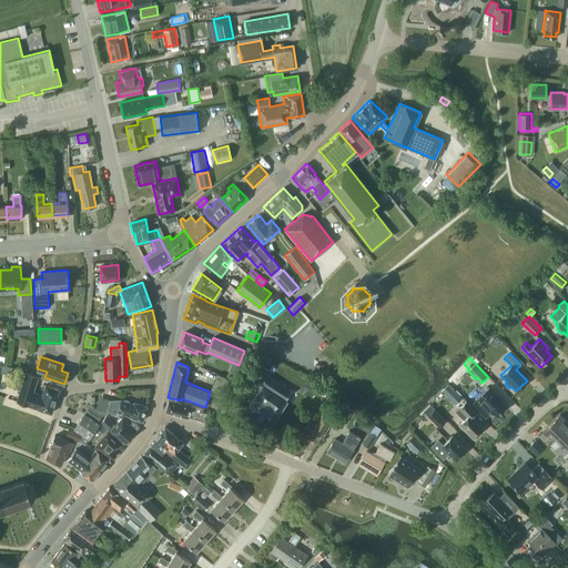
[(262,385),(246,409),(271,425),(287,401),(285,399),(292,391),(259,371),(253,379),(262,385)]
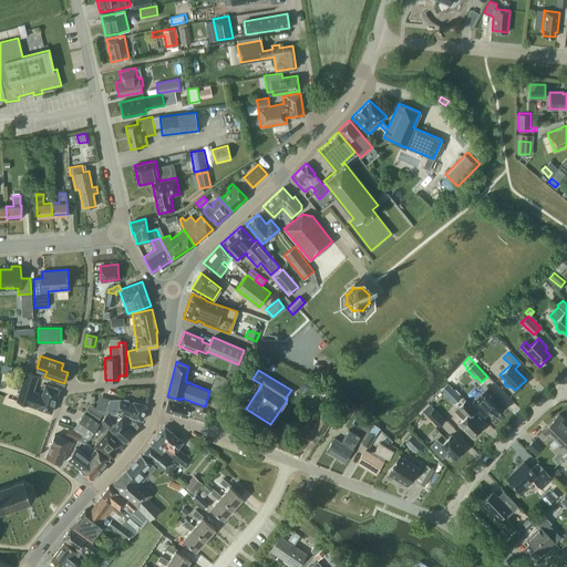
[(26,371),(17,401),(51,412),(59,389),(45,384),(41,393),(32,391),(38,375),(26,371)]
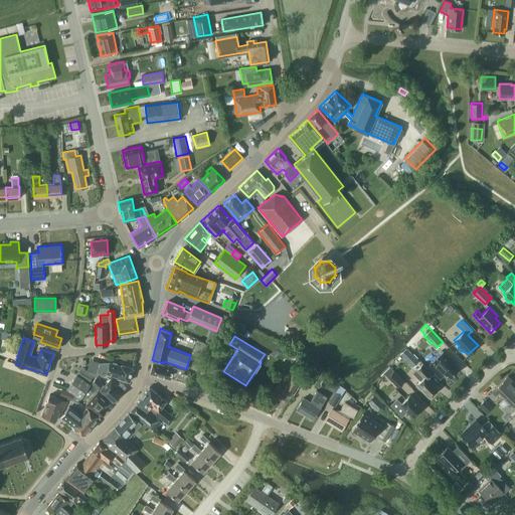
[(411,364),(417,359),(410,351),(404,356),(411,364)]
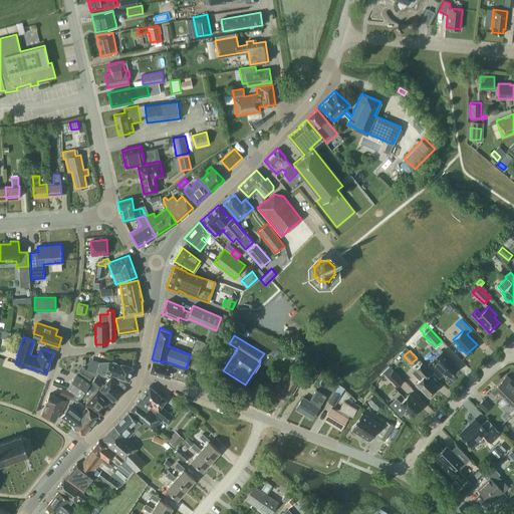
[(432,360),(433,361),(428,365),(439,377),(444,372),(445,374),(446,373),(449,376),(457,368),(454,365),(455,364),(442,350),(432,360)]
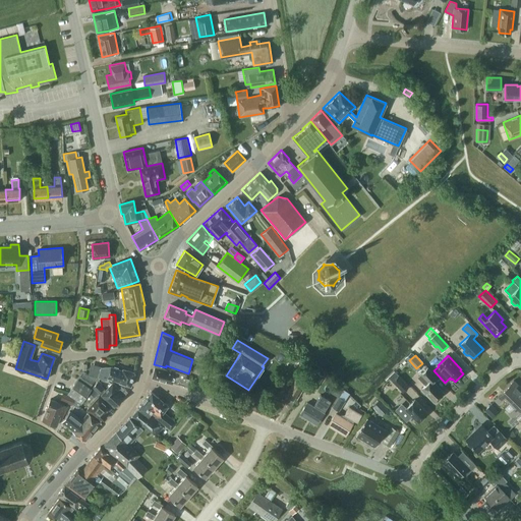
[(184,383),(186,374),(175,371),(175,370),(155,365),(152,379),(172,383),(172,380),(184,383)]
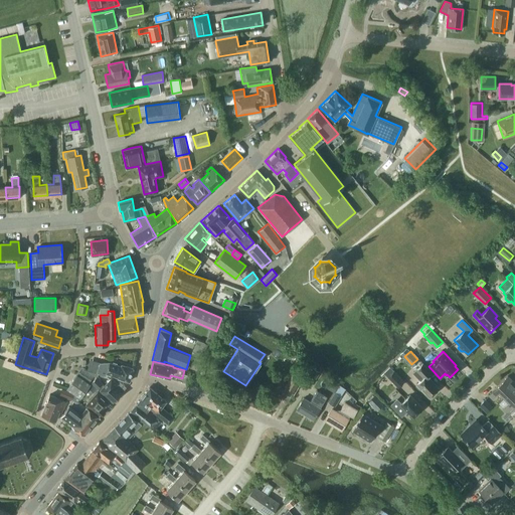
[(191,366),(196,370),(200,364),(195,361),(191,366)]
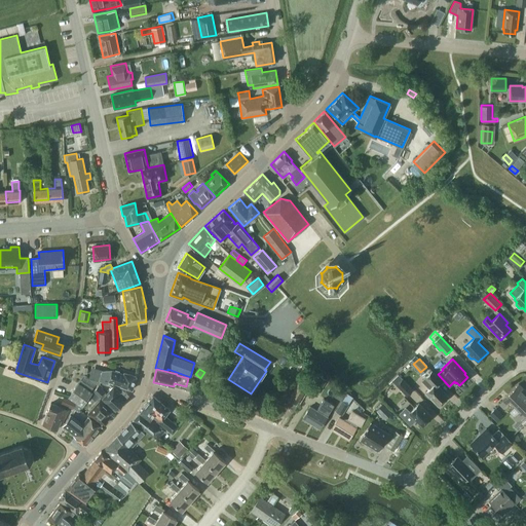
[(132,389),(136,376),(123,372),(123,373),(112,370),(102,371),(99,380),(108,383),(109,382),(112,384),(113,382),(119,385),(132,389)]
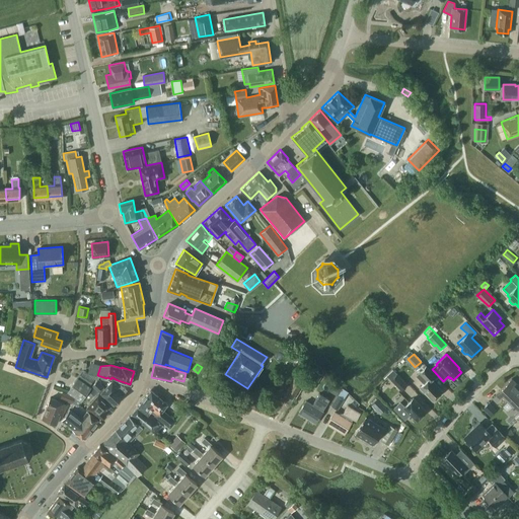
[(442,391),(431,380),(435,376),(426,366),(416,376),(423,384),(420,387),(432,400),(442,391)]
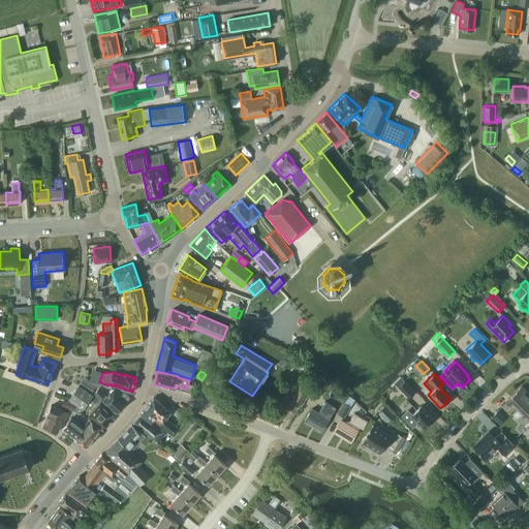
[(320,394),(328,381),(319,377),(312,390),(320,394)]
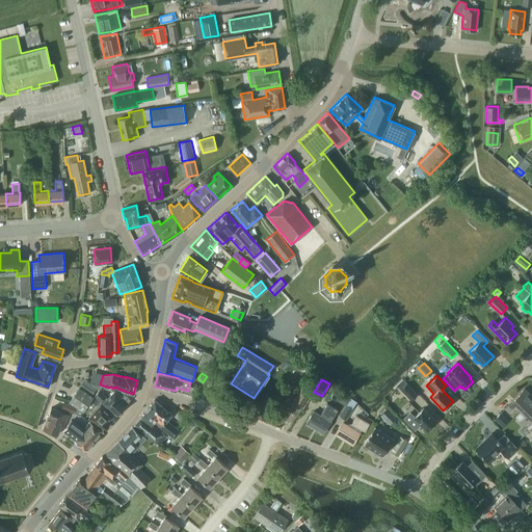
[(401,389),(410,399),(417,394),(406,383),(401,389)]
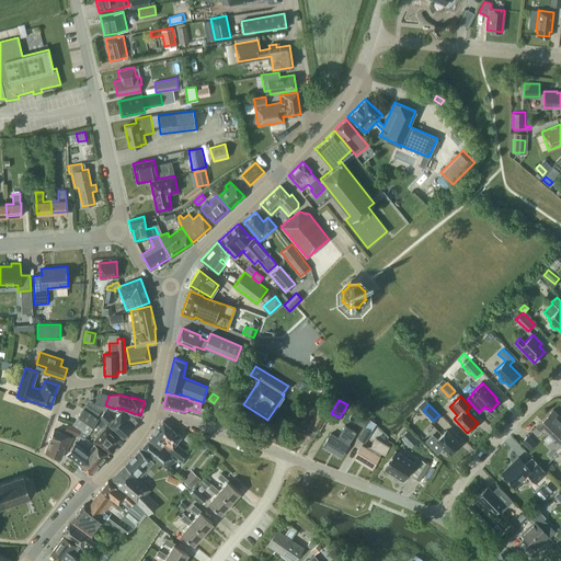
[(98,418),(83,408),(72,423),(88,433),(98,418)]
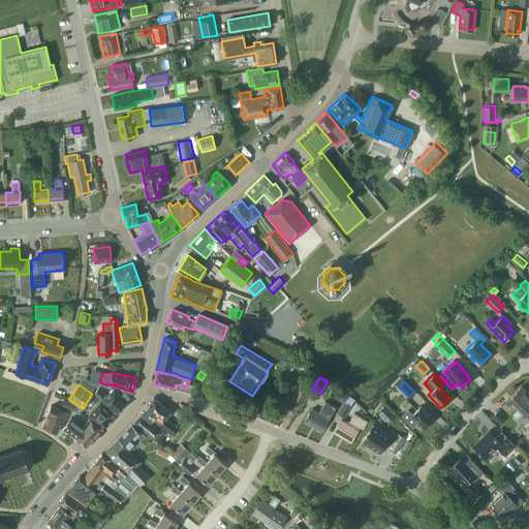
[(299,385),(289,401),(298,406),(307,391),(299,385)]
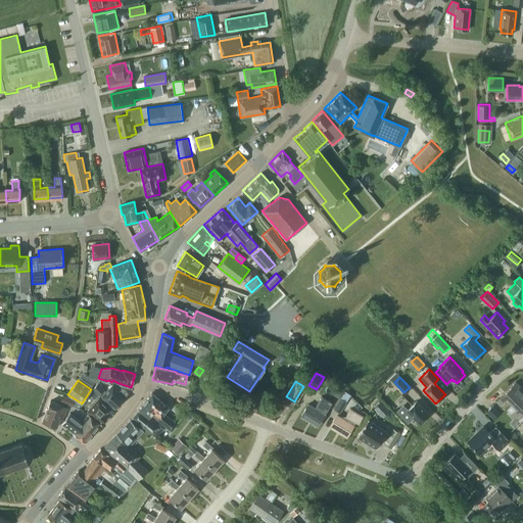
[(507,397),(512,403),(522,391),(522,389),(515,382),(503,394),(496,401),(500,405),(507,397)]
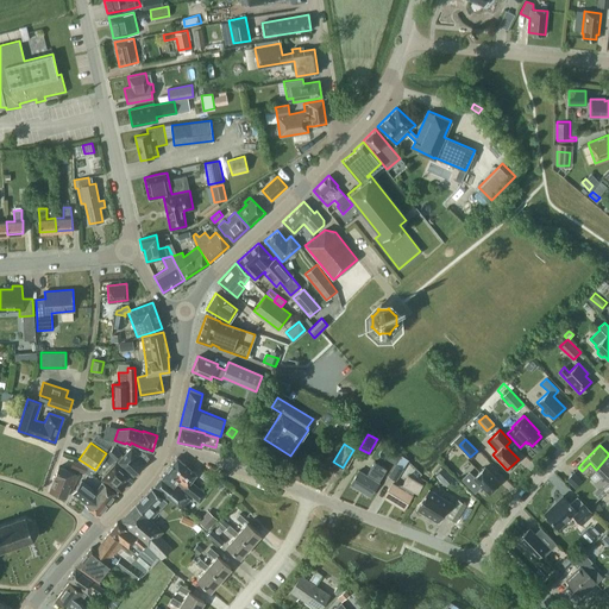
[(113,446),(108,452),(133,475),(144,464),(143,463),(149,457),(140,450),(138,452),(131,446),(123,456),(120,453),(113,446)]
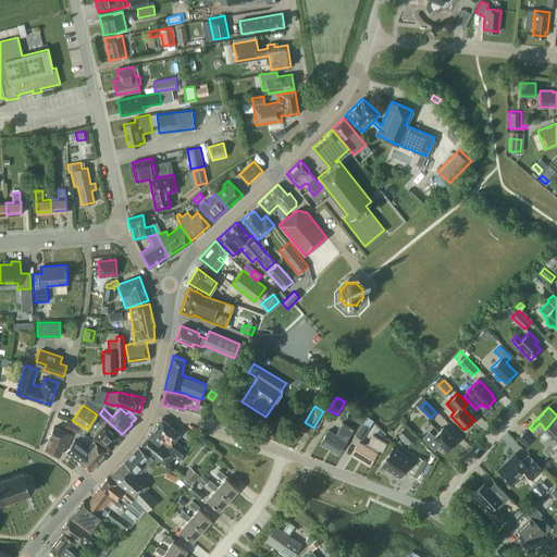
[(106,420),(100,415),(96,419),(101,424),(106,420)]
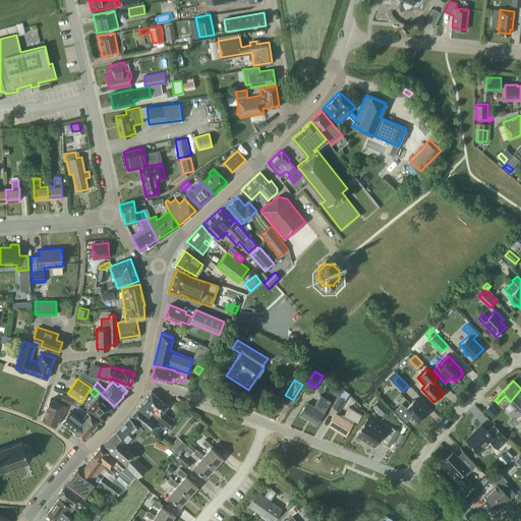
[(515,407),(508,413),(512,417),(508,420),(513,425),(520,417),(520,412),(518,410),(520,407),(520,390),(510,402),(515,407)]
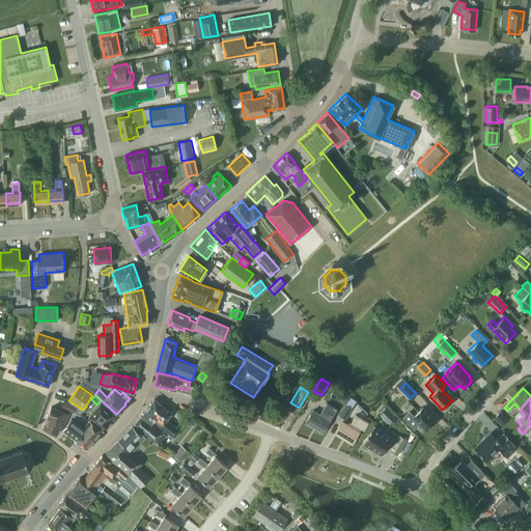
[(155,398),(141,416),(134,424),(160,444),(166,435),(151,423),(155,420),(159,423),(159,424),(174,437),(180,428),(167,419),(172,413),(155,398)]
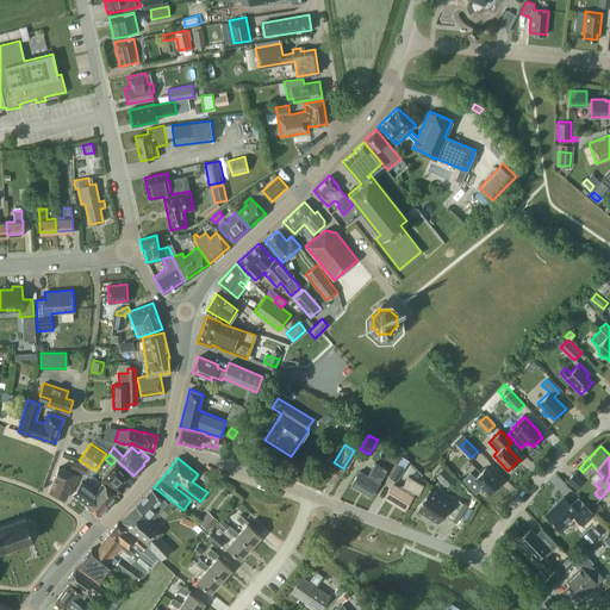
[(70,468),(85,473),(87,466),(73,460),(70,468)]
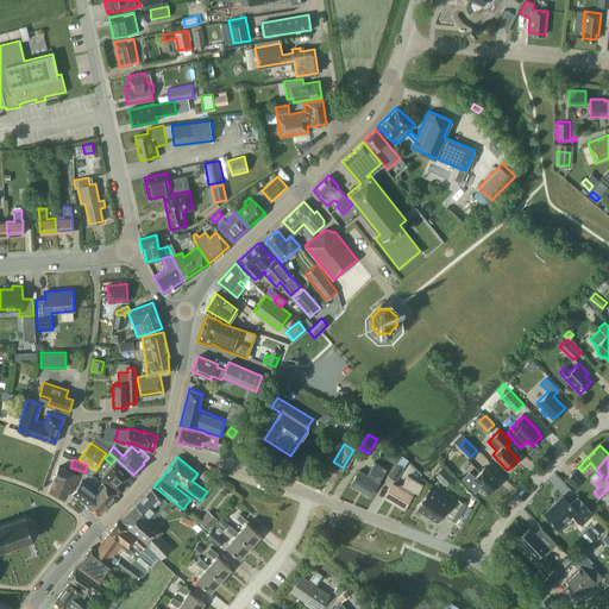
[(366,475),(359,470),(350,484),(370,496),(378,482),(387,469),(374,462),(366,475)]
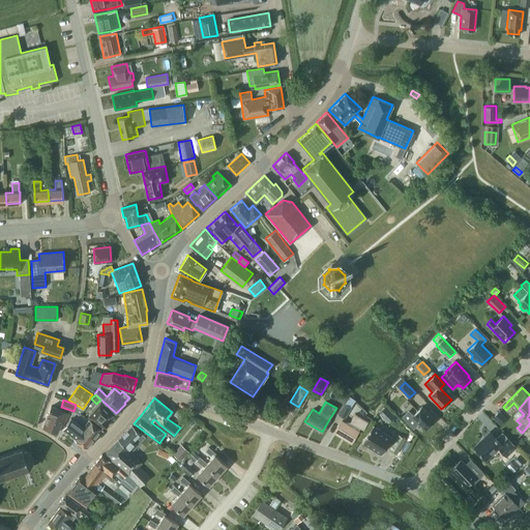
[(345,403),(337,414),(344,418),(351,408),(345,403)]
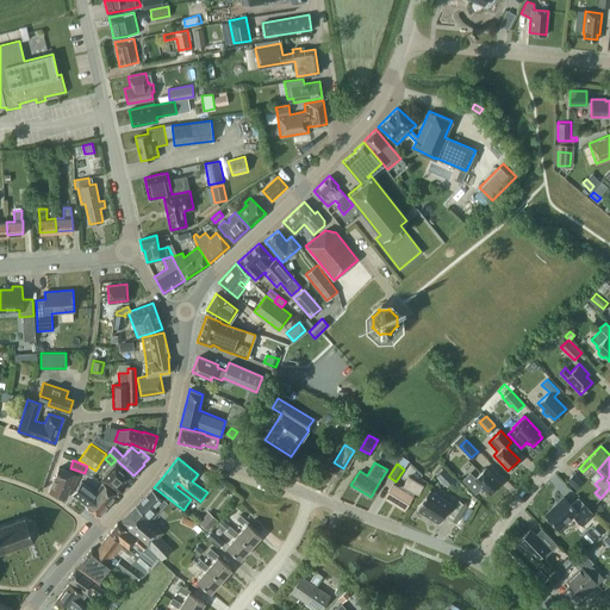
[(114,465),(101,479),(118,493),(125,485),(124,484),(130,477),(114,465)]
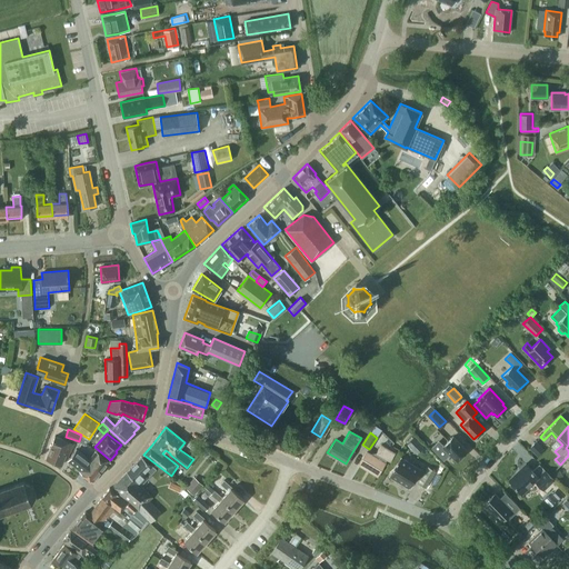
[(55,436),(46,458),(61,465),(66,455),(68,455),(73,442),(55,436)]
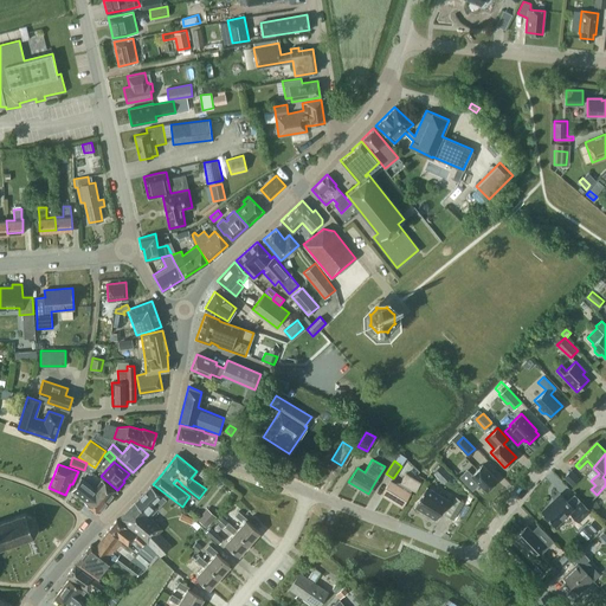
[(485,490),(497,479),(482,464),(471,475),(466,470),(459,477),(472,490),(479,483),(485,490)]
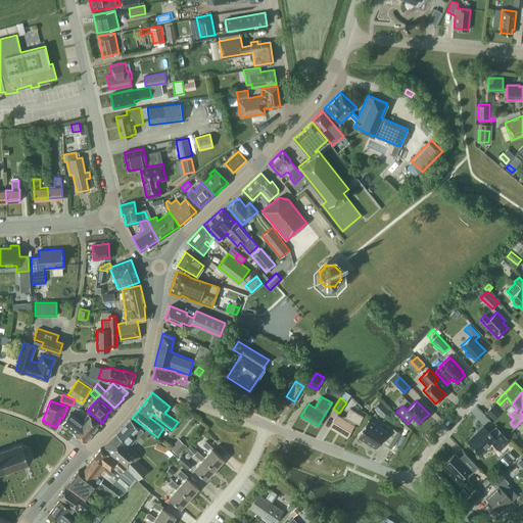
[(379,402),(374,408),(378,413),(384,408),(379,402)]
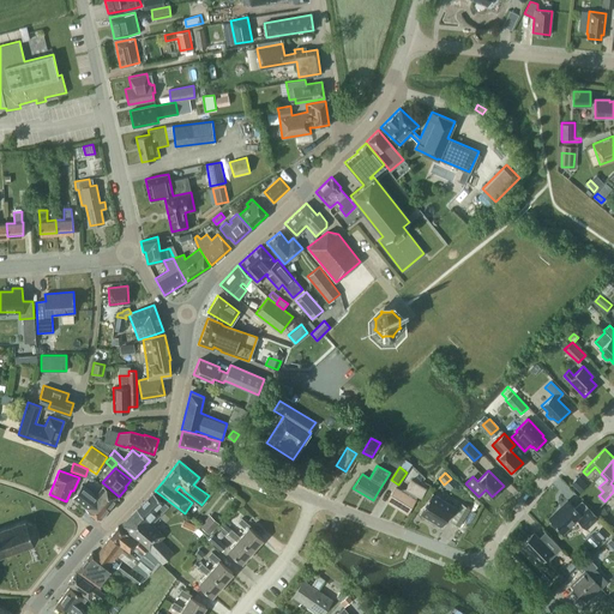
[(587,485),(578,476),(571,483),(579,492),(587,485)]
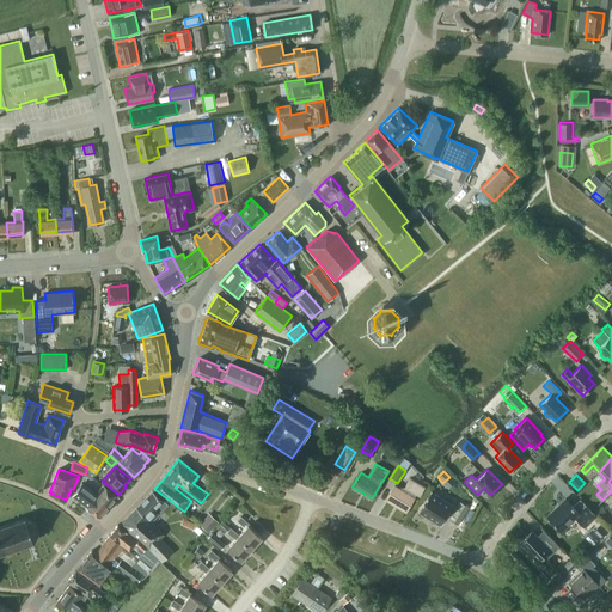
[(403,490),(395,485),(385,499),(405,510),(414,497),(415,494),(418,496),(424,487),(410,478),(404,488),(403,490)]
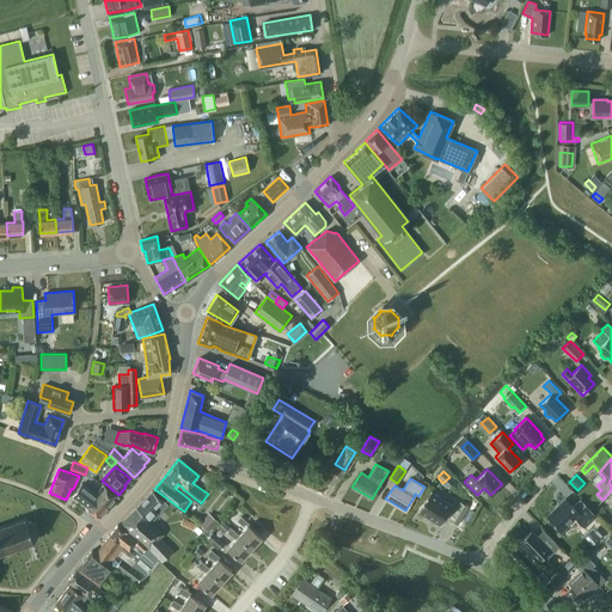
[(102,515),(109,506),(96,496),(97,496),(95,495),(96,494),(80,482),(72,495),(86,506),(86,507),(98,515),(102,515)]
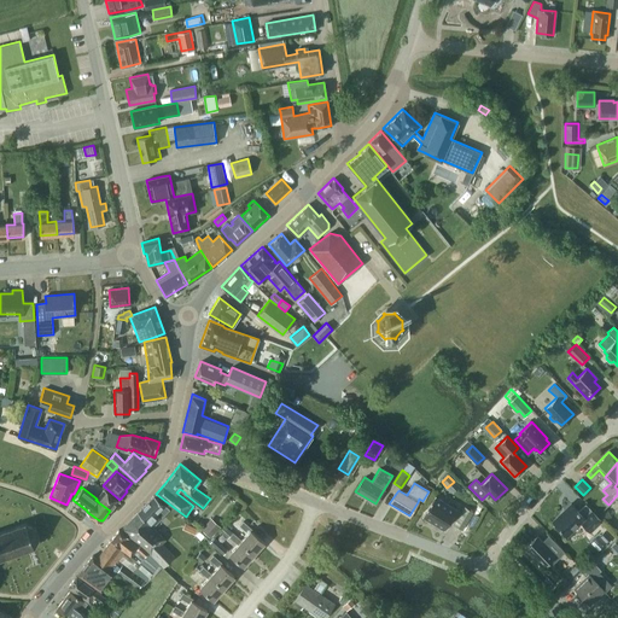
[(104,489),(97,499),(95,500),(98,501),(97,501),(110,511),(118,500),(104,489)]
